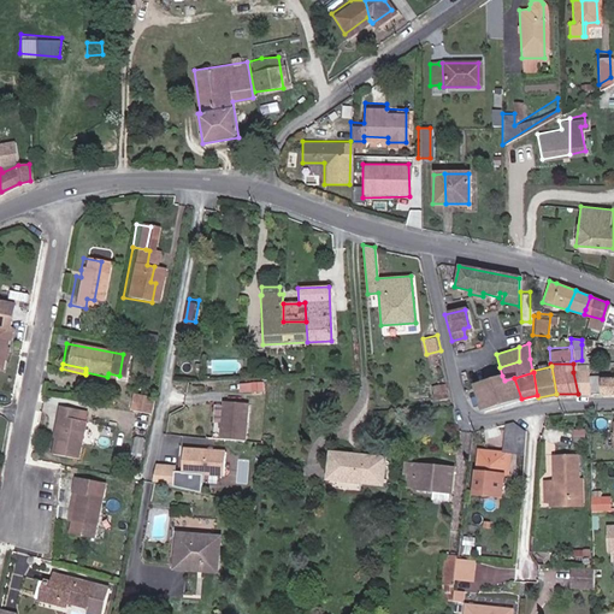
[(578,394),(588,394),(585,378),(583,372),(573,372),(578,394)]
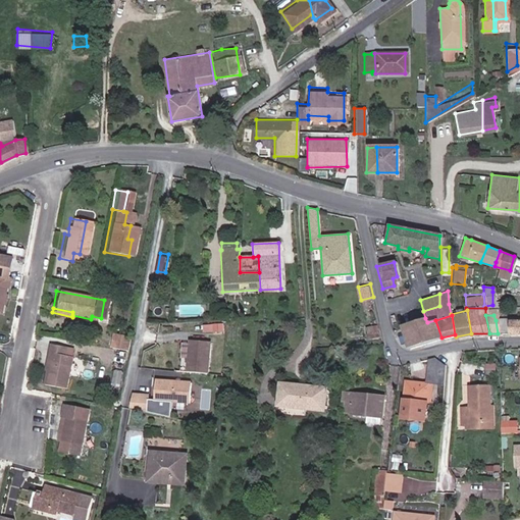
[(409,348),(442,338),(435,320),(427,322),(425,318),(402,325),(409,348)]
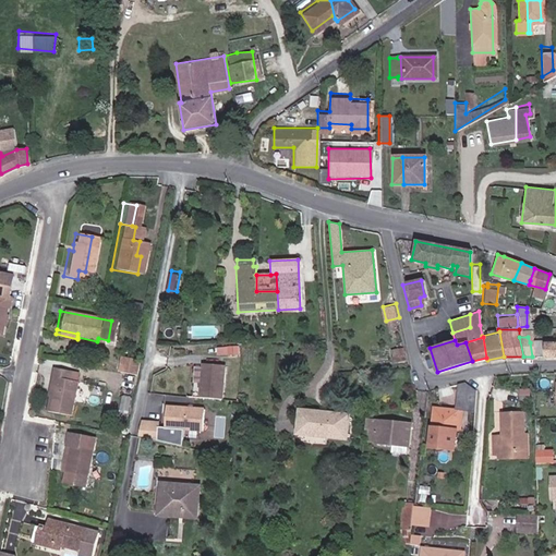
[(555,355),(555,341),(542,342),(543,357),(555,355)]
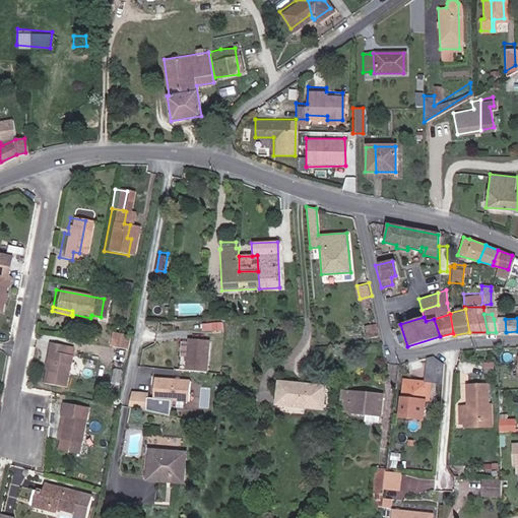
[(104,345),(119,348),(122,335),(106,332),(104,345)]
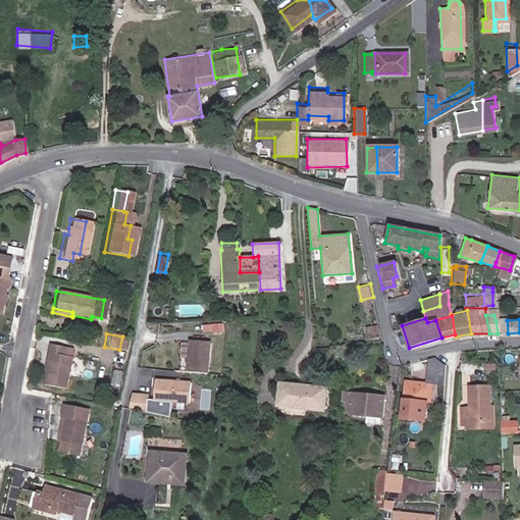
[(205,371),(211,340),(192,336),(186,368),(205,371)]
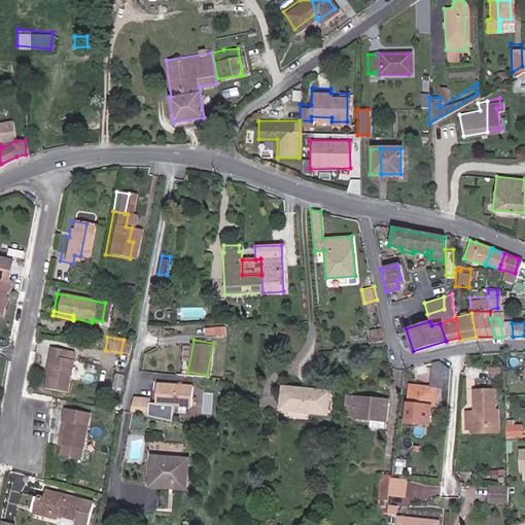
[(44,357),(41,377),(39,387),(62,392),(68,360),(66,359),(67,352),(44,347),(42,357),(44,357)]
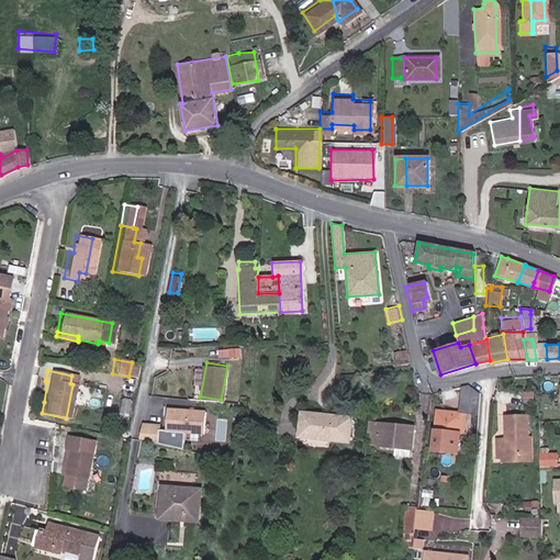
[(121,405),(124,390),(115,388),(113,404),(121,405)]
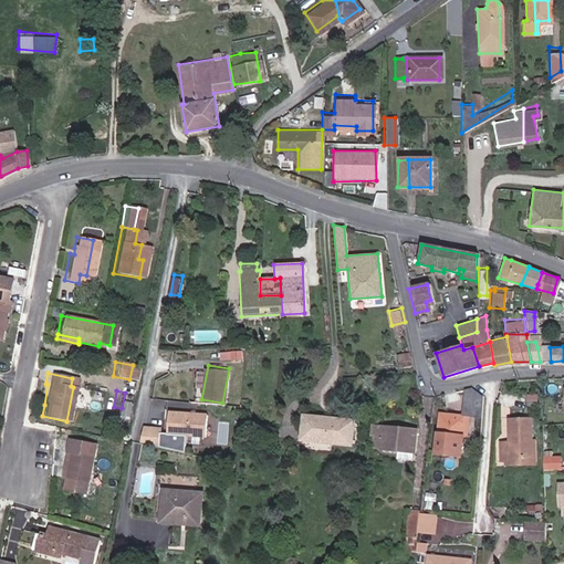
[(207,434),(210,411),(173,406),(168,428),(207,434)]
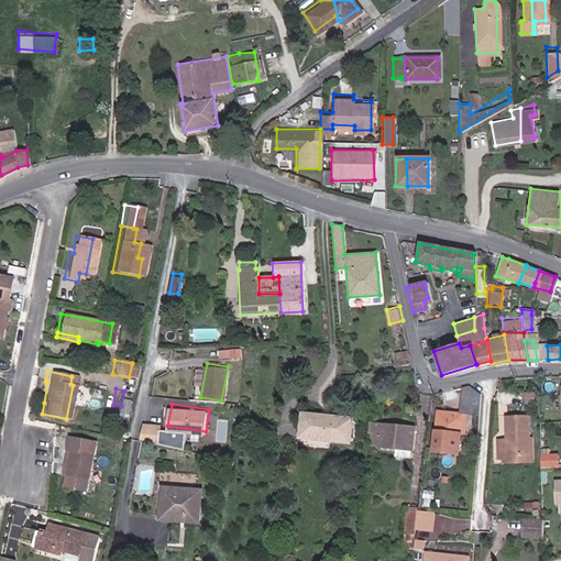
[(433,449),(459,452),(461,435),(462,424),(465,424),(466,414),(438,410),(433,449)]
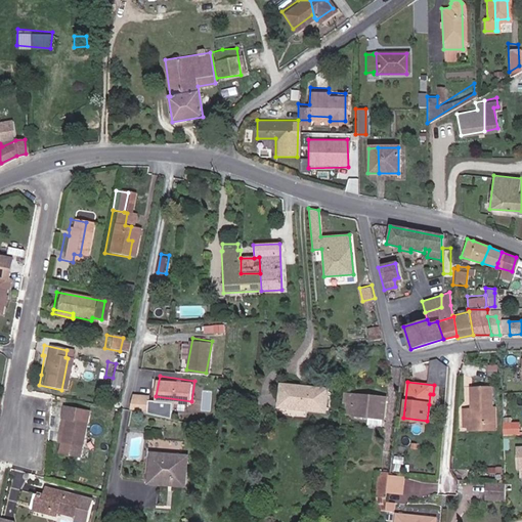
[(490,421),(490,404),(491,384),(471,384),(470,405),(461,405),(461,424),(470,424),(470,421),(490,421)]
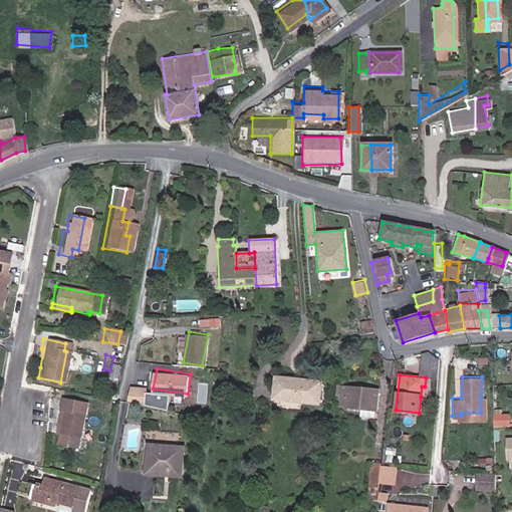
[(190,395),(171,395),(171,400),(195,401),(195,378),(190,378),(190,395)]
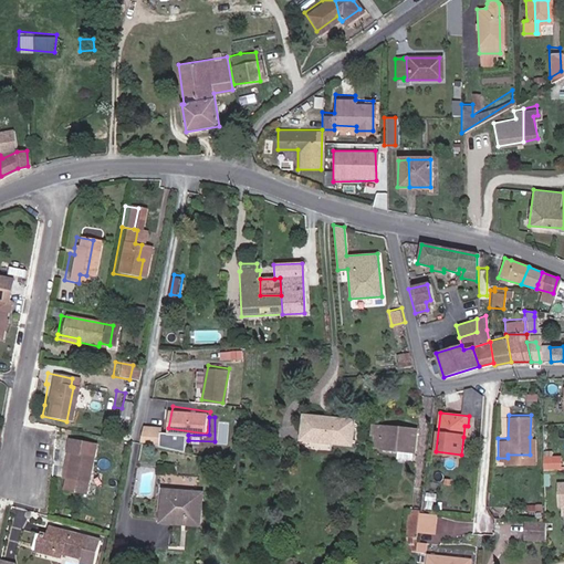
[(298,450),(326,452),(327,444),(347,446),(350,424),(301,418),(298,450)]
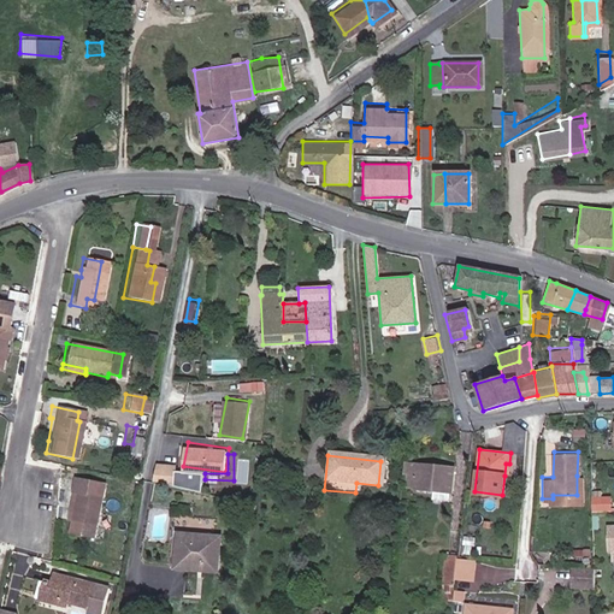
[(414,489),(431,490),(450,493),(453,468),(408,464),(405,485),(414,486),(414,489)]
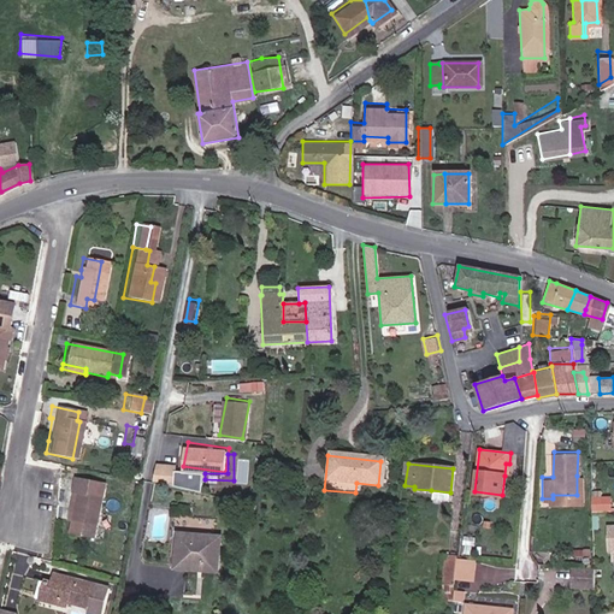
[(553,503),(582,503),(583,477),(577,476),(577,495),(553,495),(553,499),(553,503)]
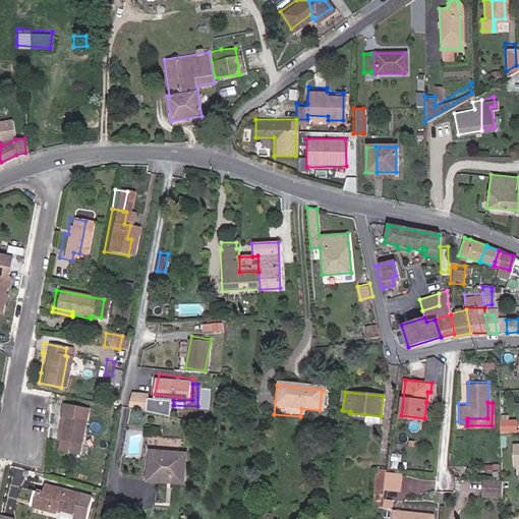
[(59,442),(53,440),(50,450),(74,457),(88,413),(63,406),(60,416),(66,419),(59,442)]
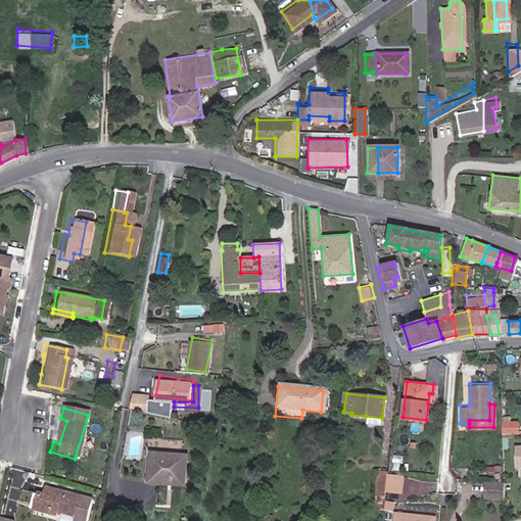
[(382,418),(366,416),(366,424),(381,425),(382,418)]
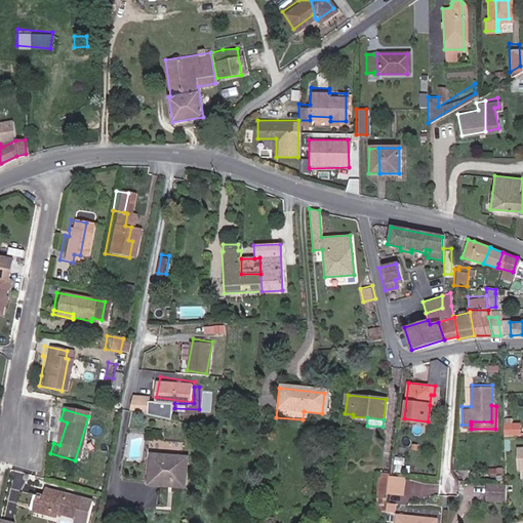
[(61,419),(53,443),(59,445),(67,423),(61,419)]
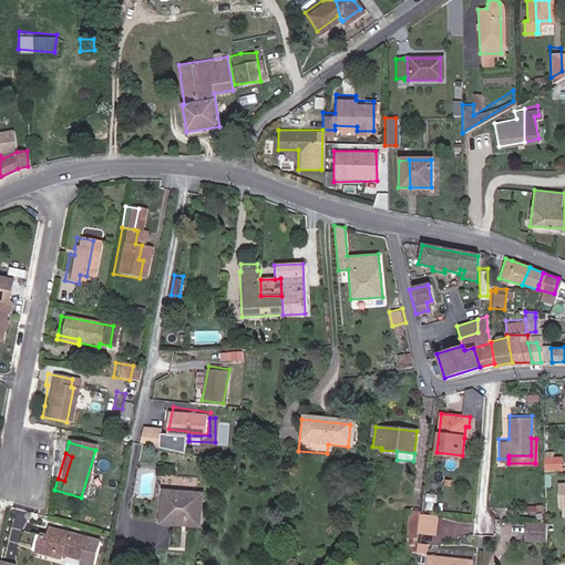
[(564,454),(545,453),(544,468),(564,469),(564,454)]
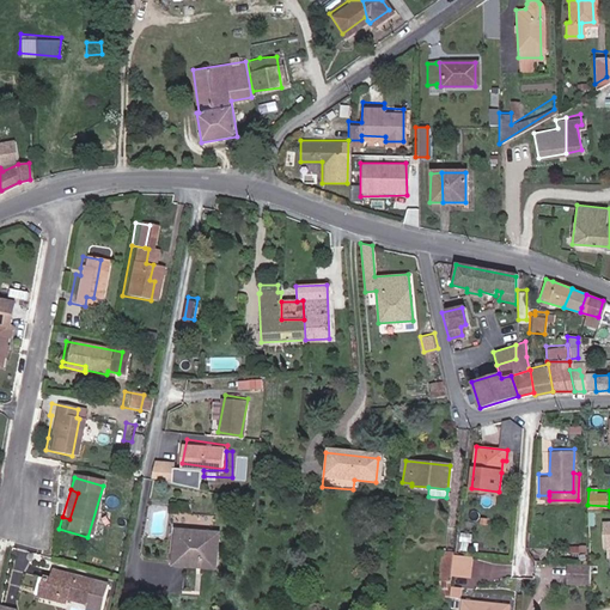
[(176,567),(212,571),(214,541),(178,536),(176,567)]
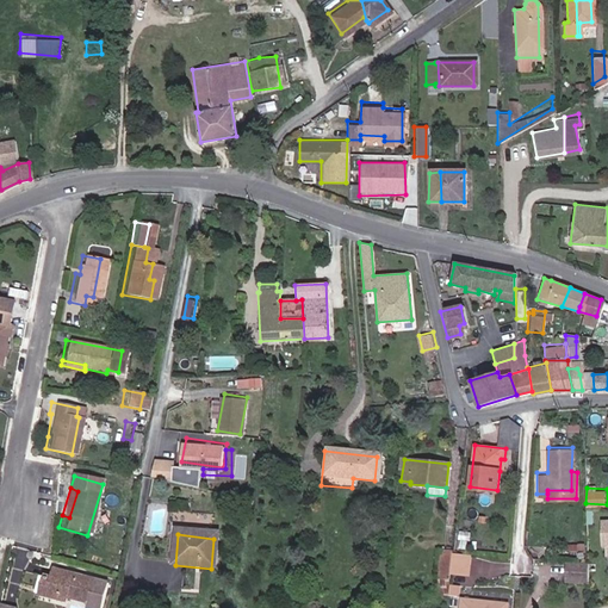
[(453,550),(439,548),(436,578),(450,581),(453,550)]
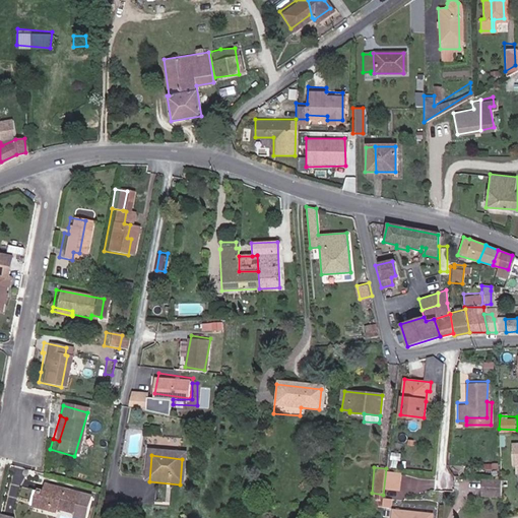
[(480,496),(500,497),(499,479),(481,478),(480,496)]
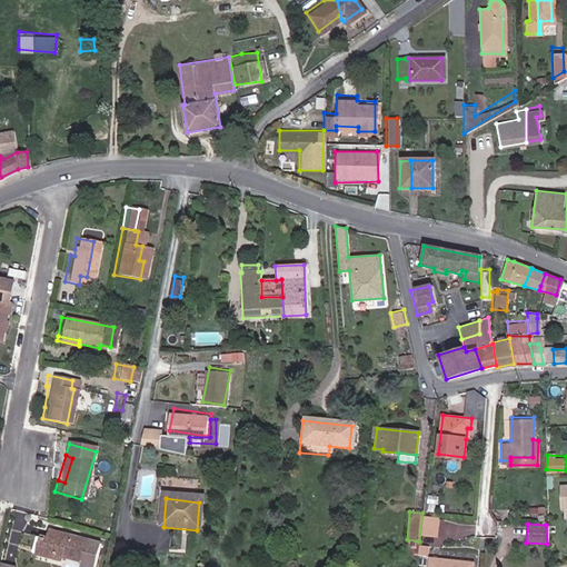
[(72,559),(79,538),(41,527),(38,536),(28,533),(22,550),(47,557),(48,553),(72,559)]
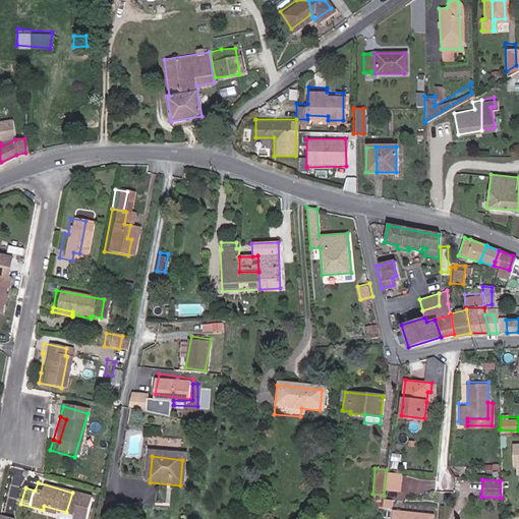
[(371,507),(383,508),(384,496),(372,494),(371,507)]
